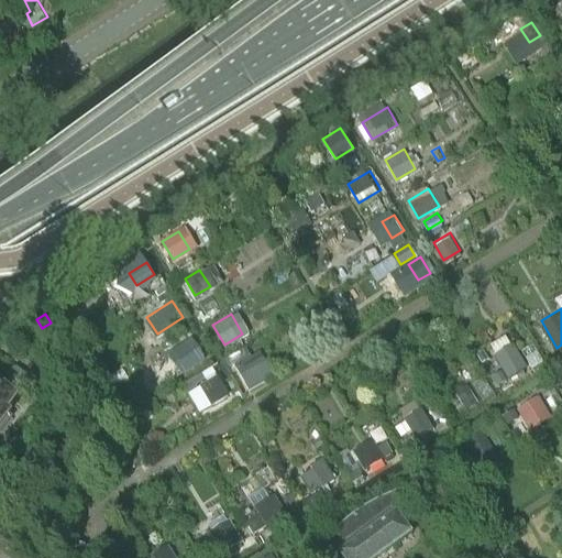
[(205,356),(193,336),(152,361),(165,381),(205,356)]
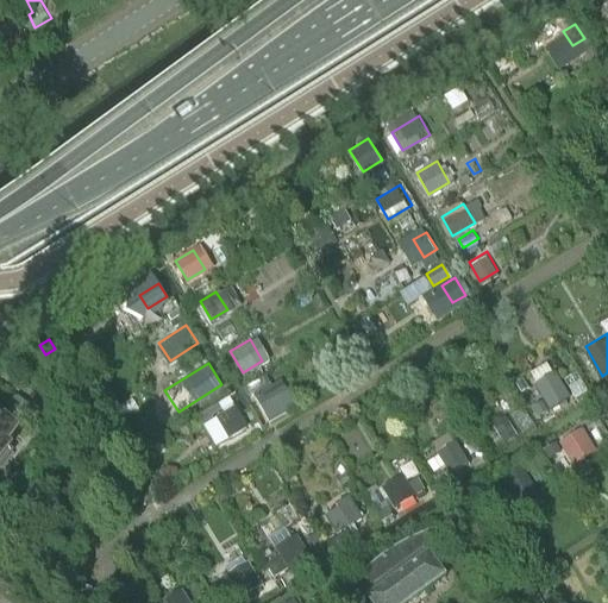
[(571,397),(555,368),(533,379),(551,408),(571,397)]
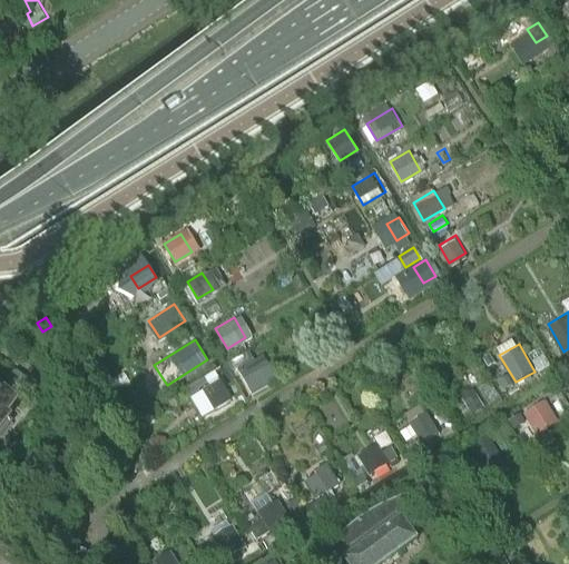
[(254,357),(238,367),(251,386),(266,376),(254,357)]
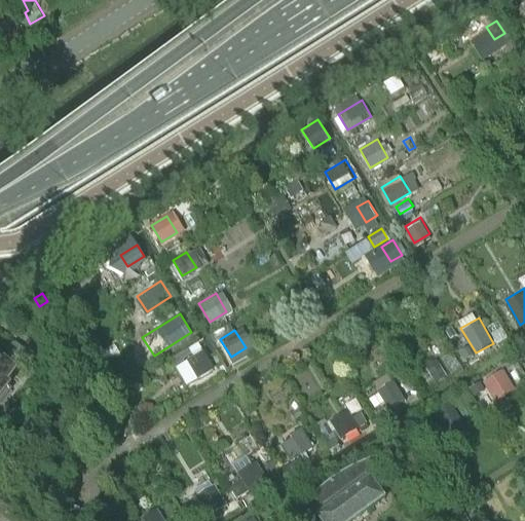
[(212,364),(201,347),(186,358),(195,374),(212,364)]
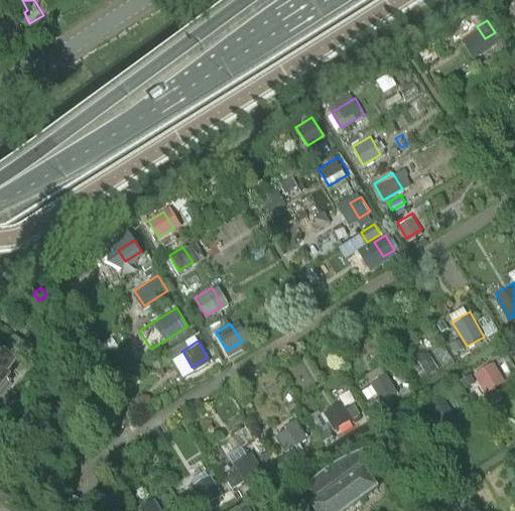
[(438,365),(429,350),(416,357),(425,372),(438,365)]
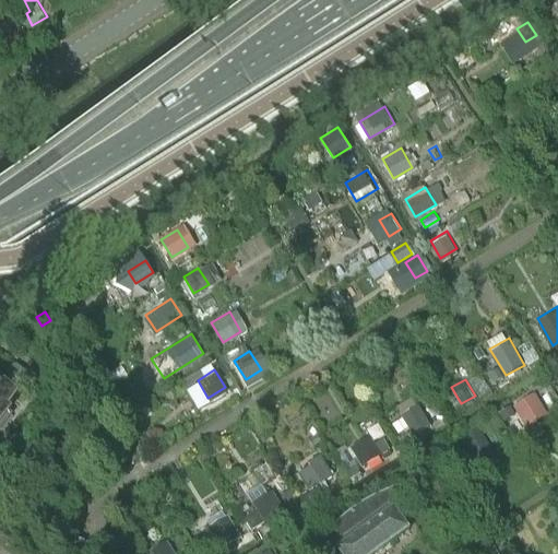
[(0,411),(14,393),(12,391),(12,387),(4,380),(0,382),(0,381),(0,411)]
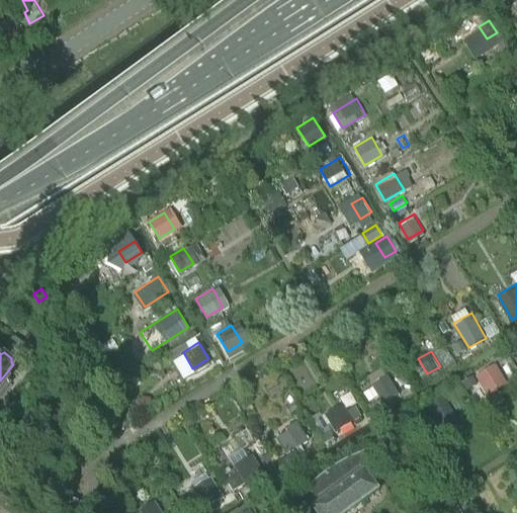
[(508,381),(496,362),(477,374),(488,394),(508,381)]
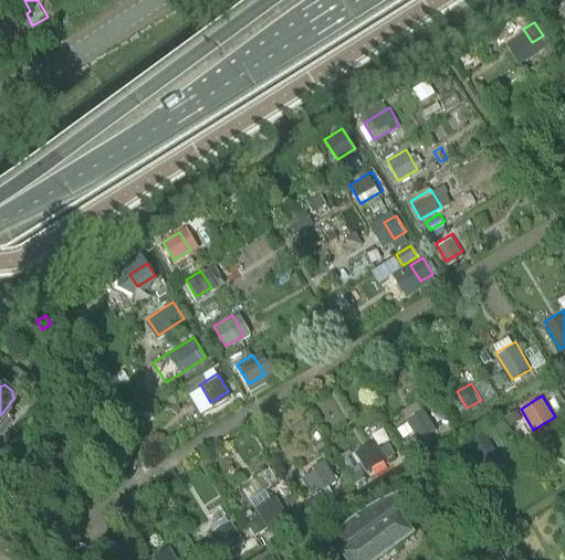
[(418,437),(435,426),(422,408),(406,419),(418,437)]
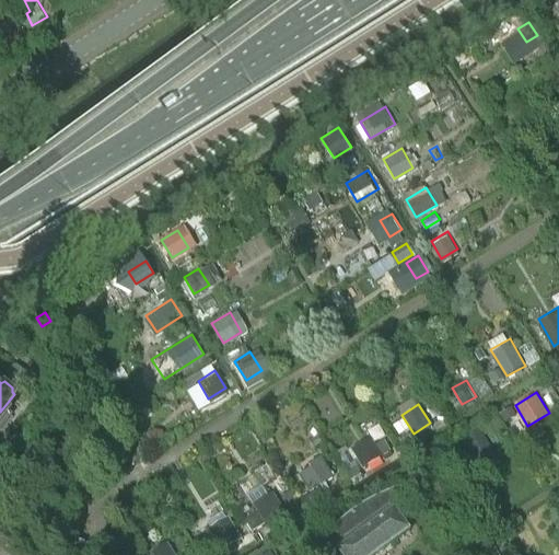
[(0,429),(13,413),(8,408),(0,417),(0,429)]
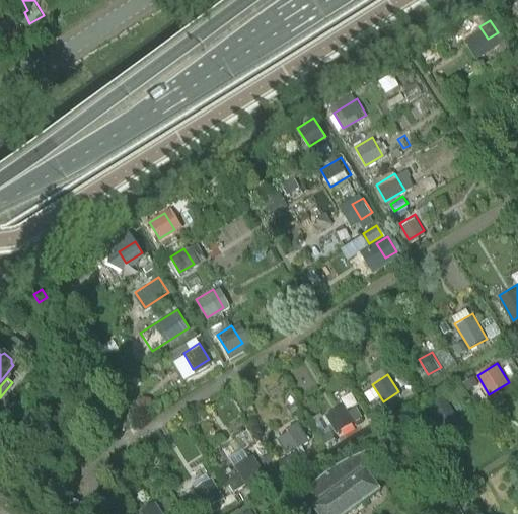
[(457,388),(448,394),(454,406),(464,399),(457,388)]
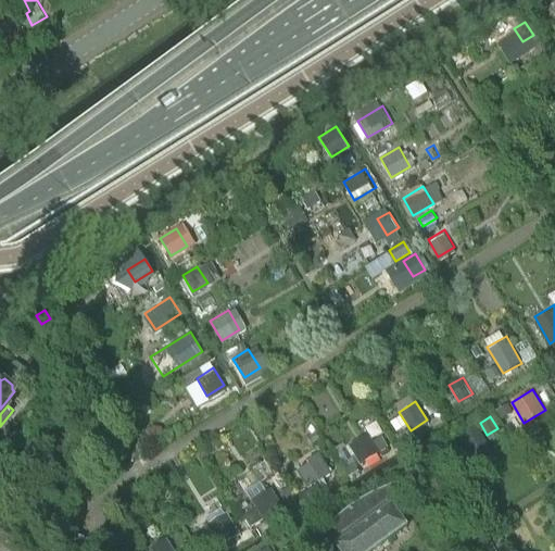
[(488,445),(477,425),(459,435),(471,454),(488,445)]
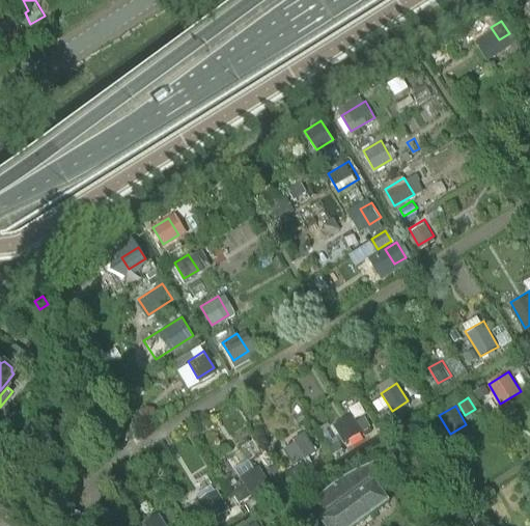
[(362,430),(352,412),(333,422),(343,441),(362,430)]
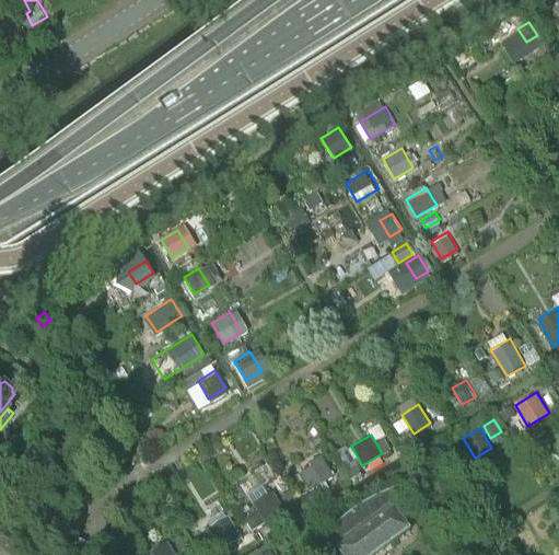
[(307,490),(333,476),(319,454),(307,461),(310,465),(298,472),(307,490)]
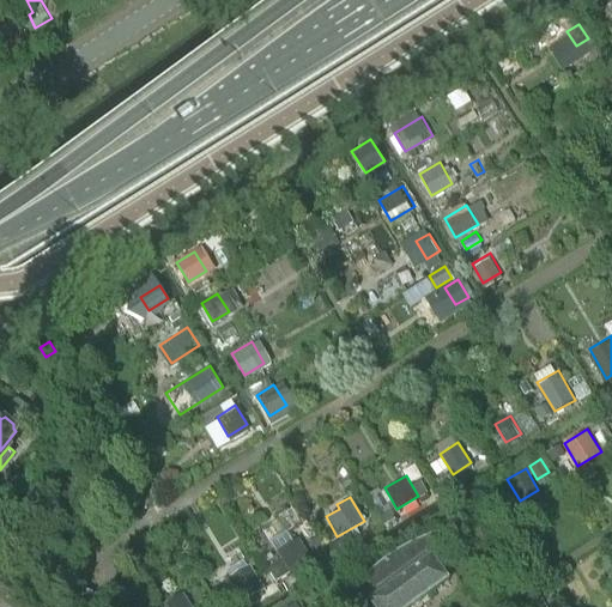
[(407,606),(448,577),(448,576),(447,576),(431,554),(430,556),(426,552),(440,545),(447,527),(432,530),(418,536),(404,542),(391,550),(379,559),(367,569),(356,580),(346,592),(338,604),(356,604),(368,595),(371,599),(370,600),(376,606),(407,606)]
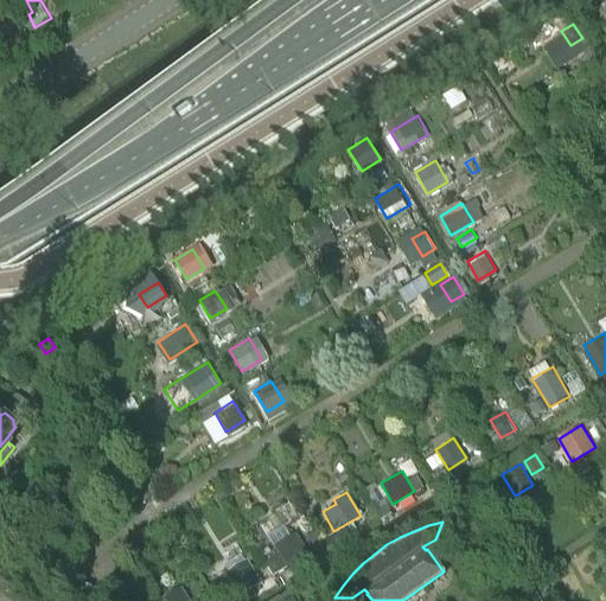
[(340,528),(324,538),(330,547),(346,537),(340,528)]
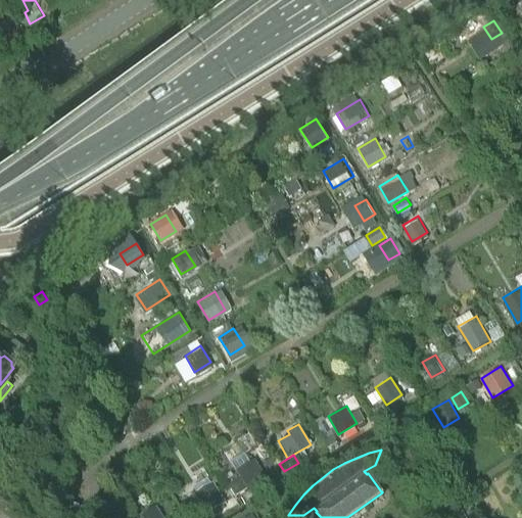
[(265,476),(253,458),(236,467),(240,474),(229,481),(235,493),(265,476)]
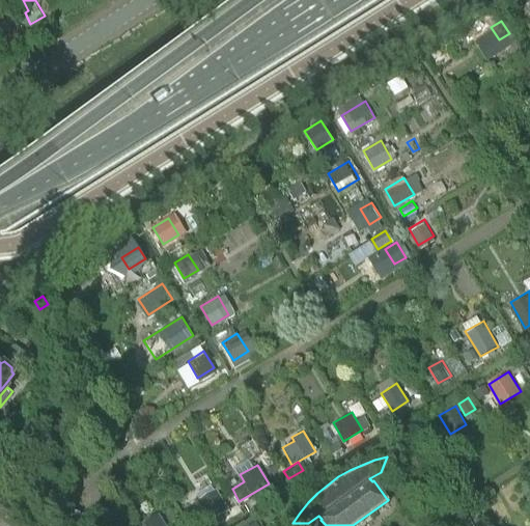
[(210,520),(227,510),(219,496),(202,506),(210,520)]
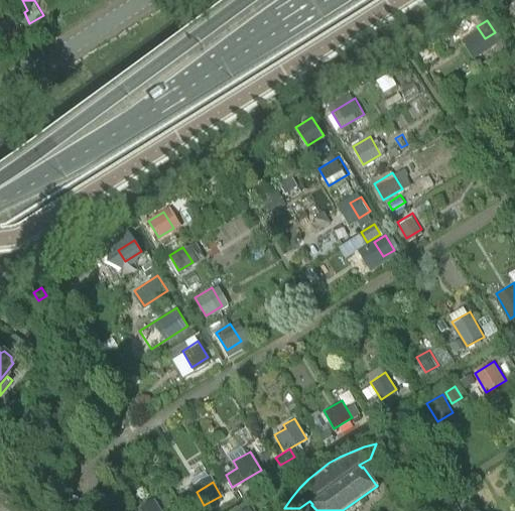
[(181,503),(190,498),(183,487),(174,492),(181,503)]
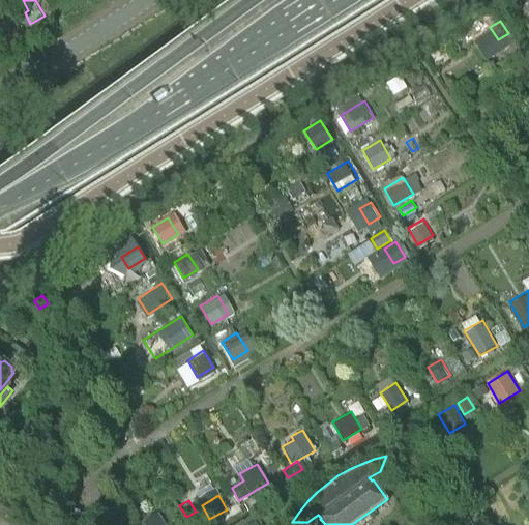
[(168,524),(158,509),(141,521),(143,524),(168,524)]
